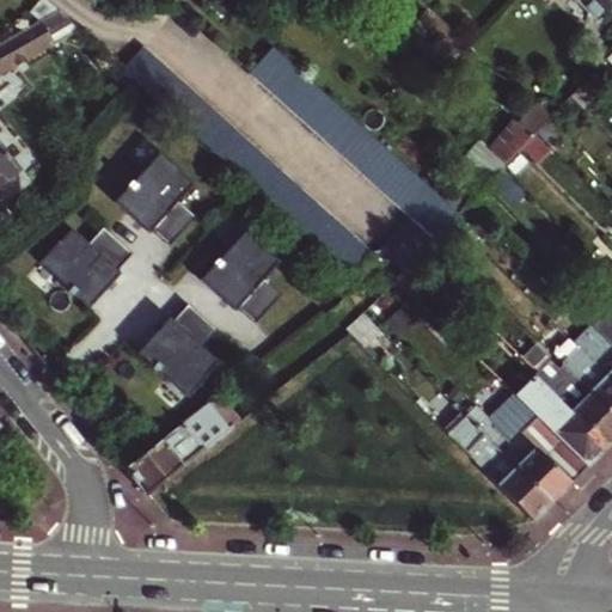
[(37,0),(28,13),(40,22),(55,13),(41,0),(37,0)]
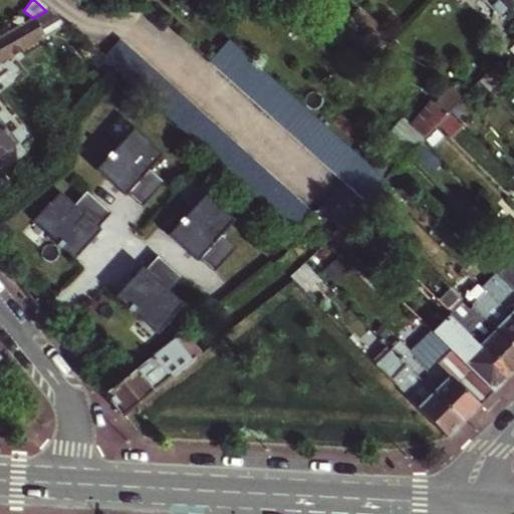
[(513,4),(513,0),(485,0),(502,17),(513,4)]
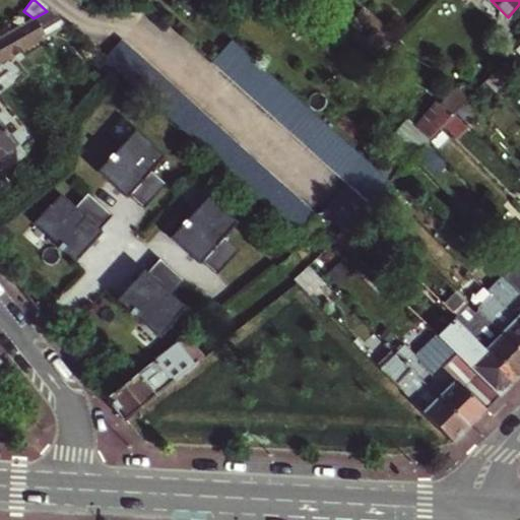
[(0,63),(64,26),(47,11),(34,18),(0,37),(0,63)]
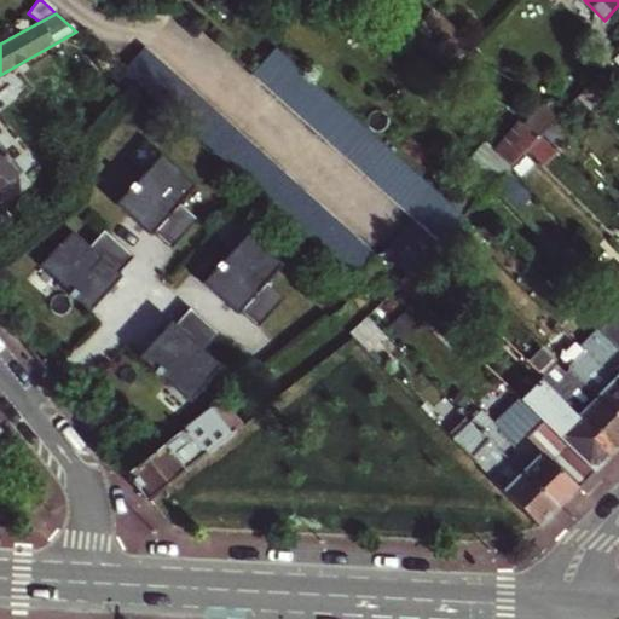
[(351,278),(371,256),(143,50),(121,73),(140,90),(351,278)]
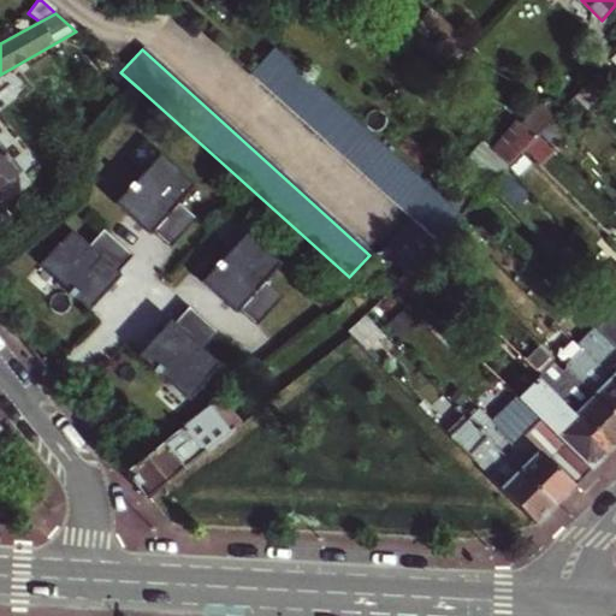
[(250,75),(262,86),(283,63),(272,52),(250,75)]
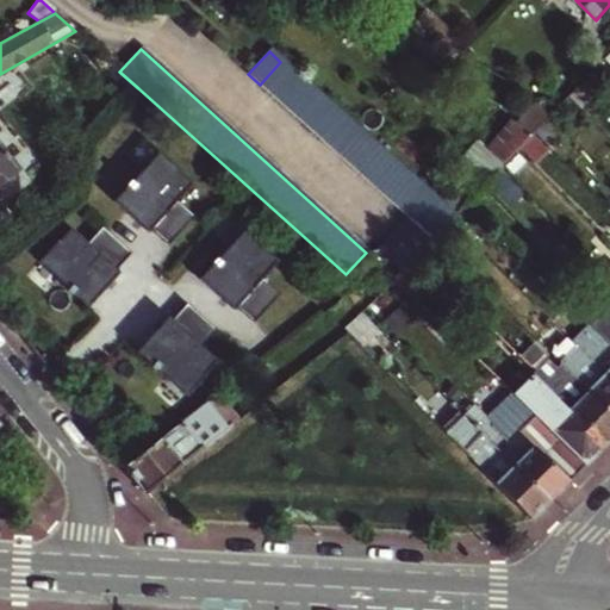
[(453,217),(440,206),(280,62),(260,85),(408,219),(431,240),(446,225),(453,217)]
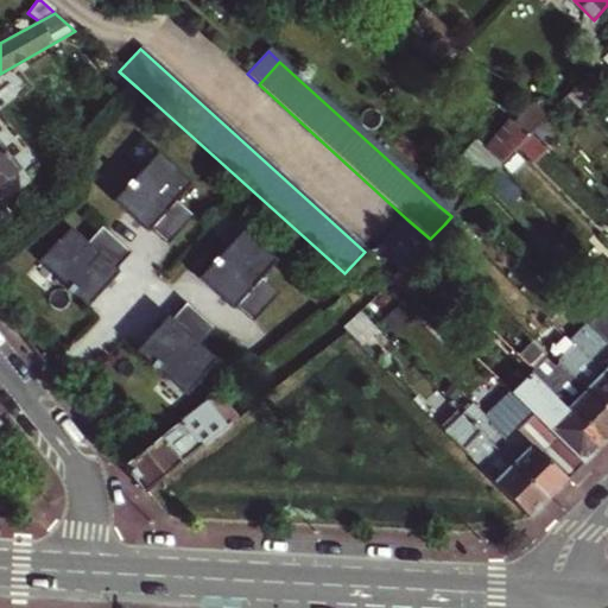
[(565,97),(575,106),(591,88),(582,80),(565,97)]
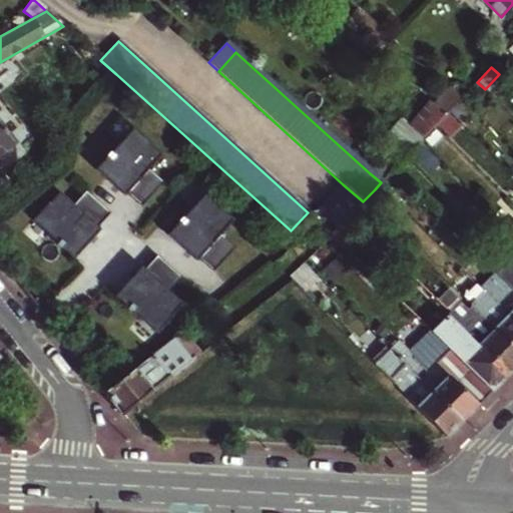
[(444,117),(448,112),(462,97),(451,88),(432,108),(444,117)]
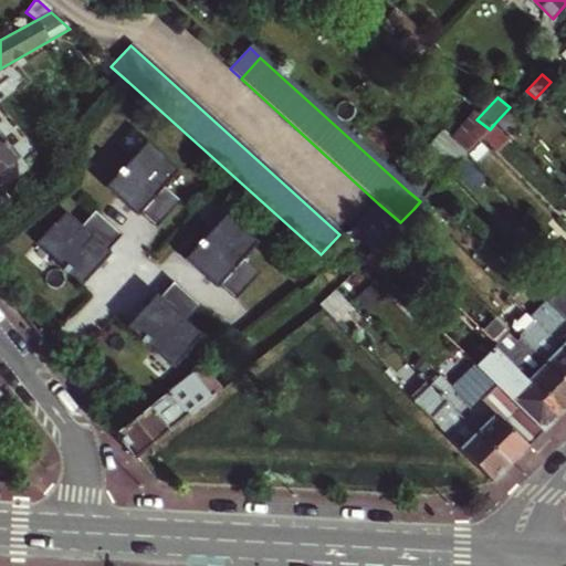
[(464,155),(477,143),(490,129),(477,119),(473,116),(449,142),(464,155)]
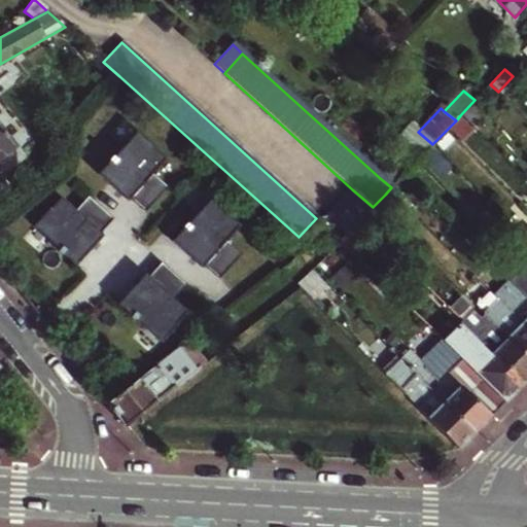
[(410,169),(414,164),(428,148),(432,144),(418,132),(411,125),(388,149),(398,159),(410,169)]
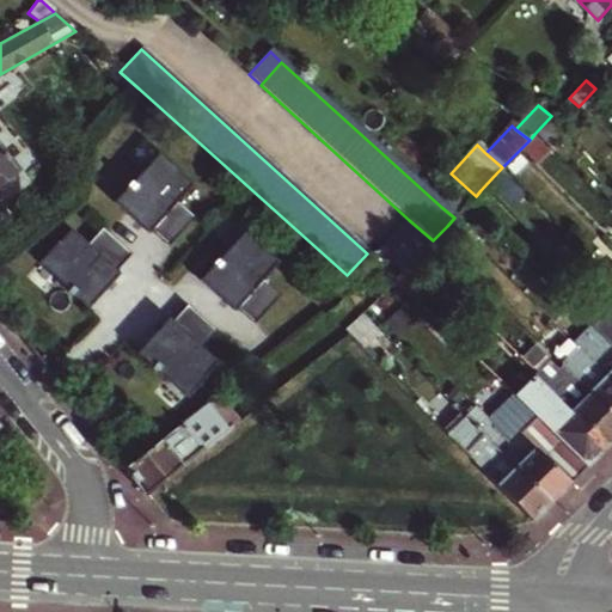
[(0,183),(18,170),(0,147),(0,183)]
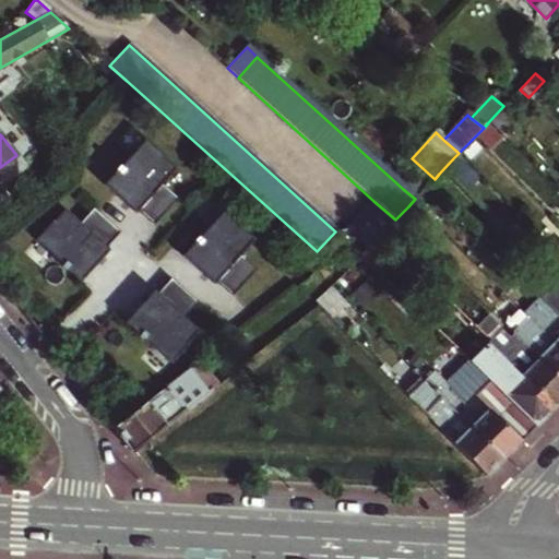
[(104,187),(135,215),(139,212),(154,225),(178,199),(163,185),(176,169),(164,158),(165,157),(145,141),(120,168),(119,167),(116,170),(117,171),(105,186),(104,187)]
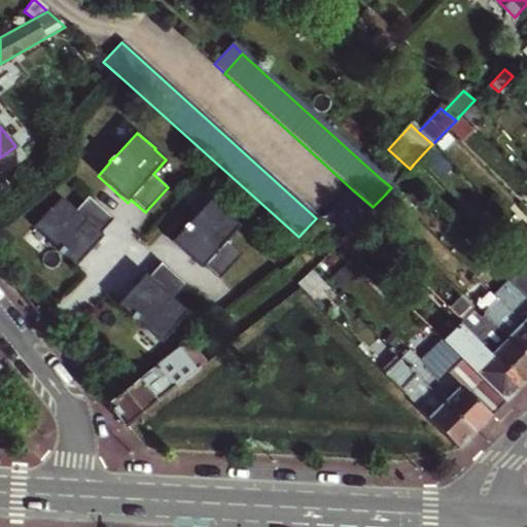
[(414,164),(422,171),(436,155),(428,148),(414,164)]
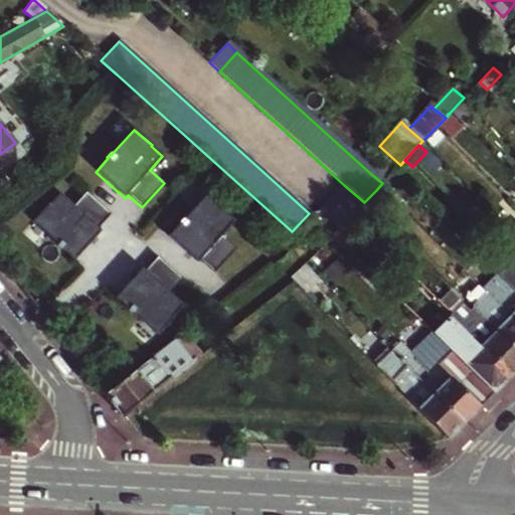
[(382,183),(390,175),(400,165),(389,155),(371,174),(382,183)]
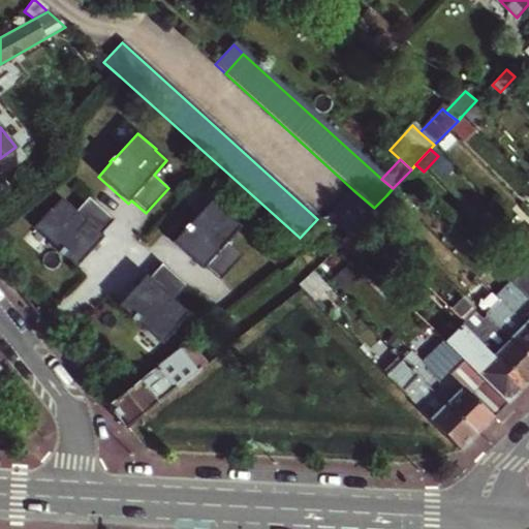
[(345,237),(358,224),(372,210),(374,208),(353,190),(327,218),(345,237)]
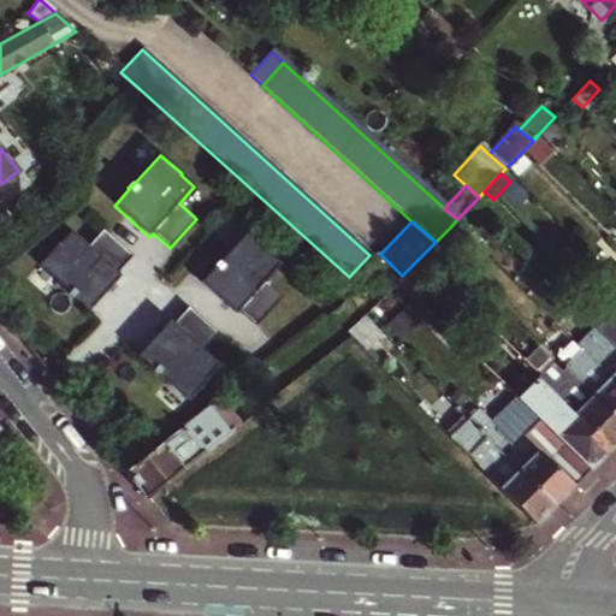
[(60,244),(59,244),(40,265),(70,292),(70,294),(73,297),(75,296),(89,309),(90,311),(122,276),(118,273),(134,255),(105,230),(89,247),(72,231),(60,244)]
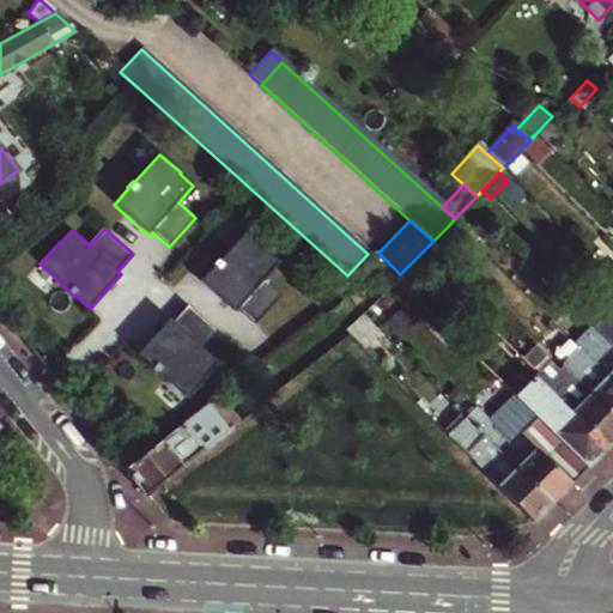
[(266,252),(266,250),(246,231),(218,262),(217,261),(213,265),(214,266),(201,281),(200,281),(235,313),(238,310),(255,325),(281,296),(263,280),(279,263),(266,252)]
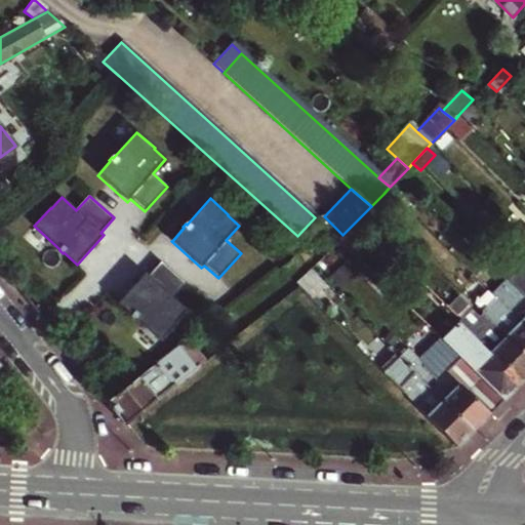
[(145,273),(118,303),(119,303),(132,315),(131,316),(134,318),(135,318),(161,341),(177,323),(176,322),(187,311),(172,297),(186,283),(161,261),(148,276),(145,273)]
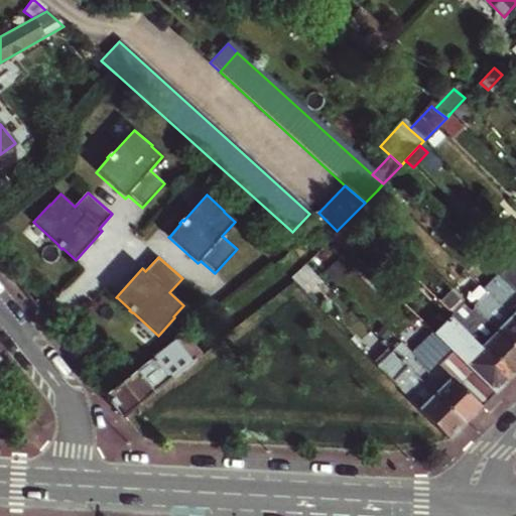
[(481,290),(485,293),(491,299),(515,323),(515,293),(514,292),(509,287),(496,275),(481,290)]
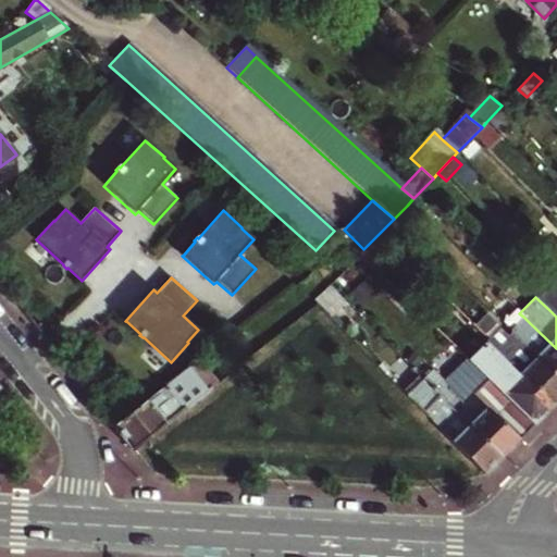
[(484,317),(472,327),(484,339),(553,405),(556,400),(556,380),(510,335),(507,338),(484,317)]
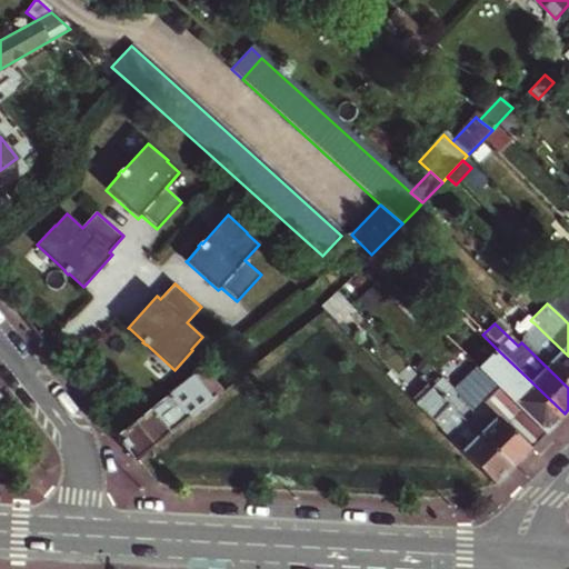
[(521,342),(568,388),(568,356),(541,330),(532,339),(526,333),(519,340),(521,342)]
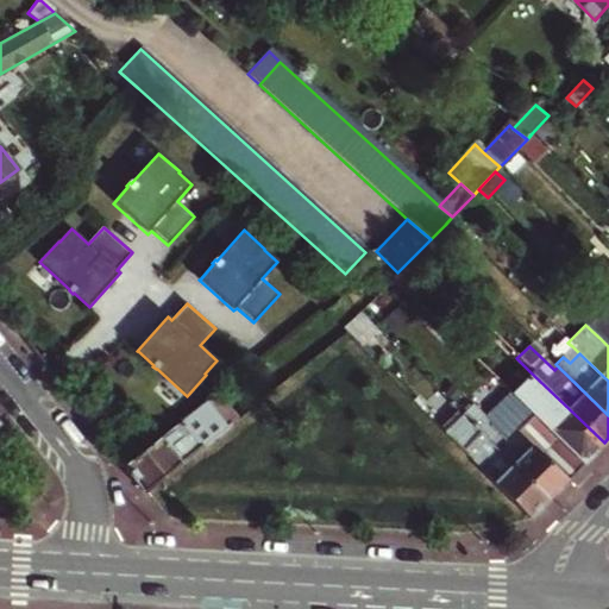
[(604,443),(529,371),(509,393),(583,464),(604,443)]
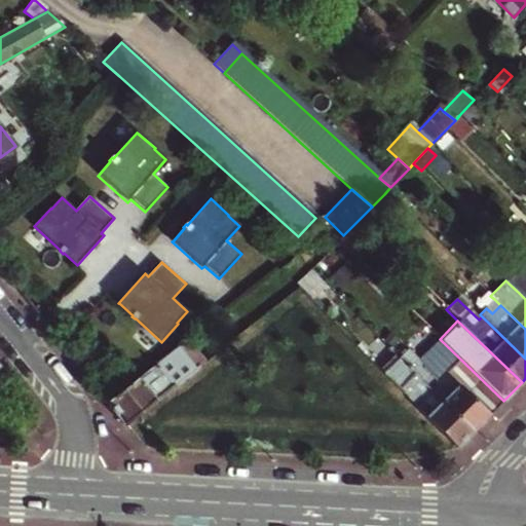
[(419,361),(409,349),(400,359),(472,433),(503,401),(440,339),(419,361)]
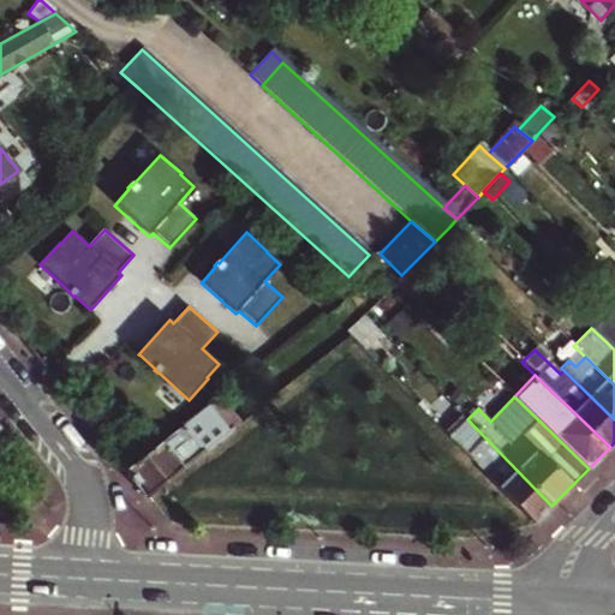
[(126,471),(147,495),(230,431),(209,406),(173,434),(126,471)]
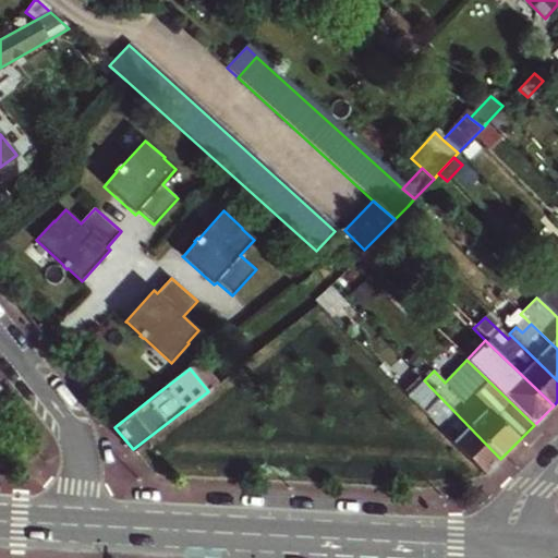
[(434,422),(485,474),(500,459),(424,380),(408,396),(434,422)]
